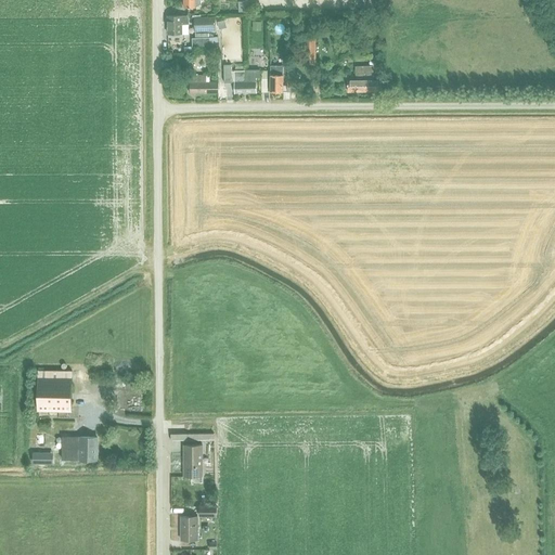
[(239,2),(240,11),(249,11),(249,1),(239,2)]
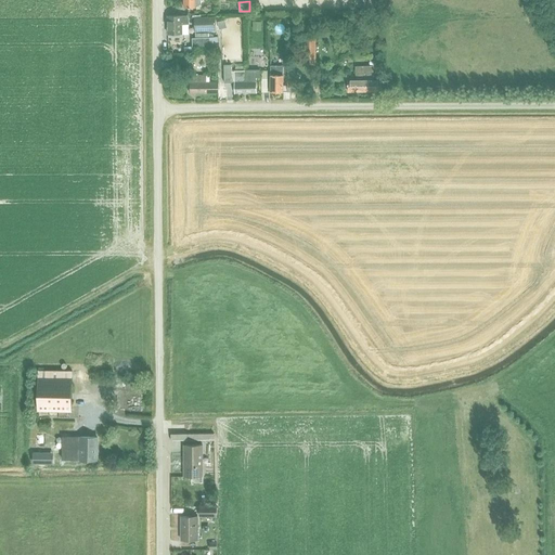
[(188,34),(188,23),(188,15),(168,16),(168,34),(182,34),(188,34)]
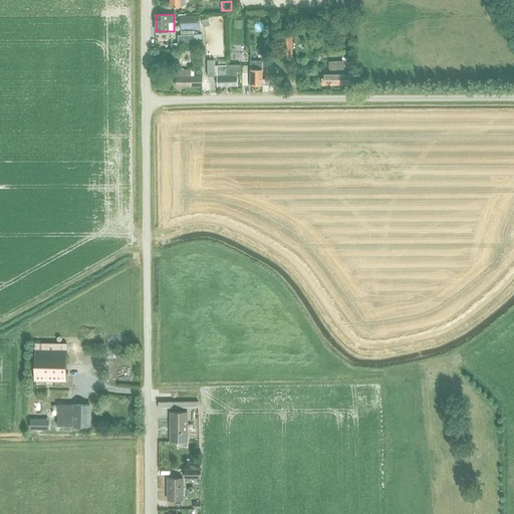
[(198,16),(180,16),(180,28),(198,28),(198,16)]
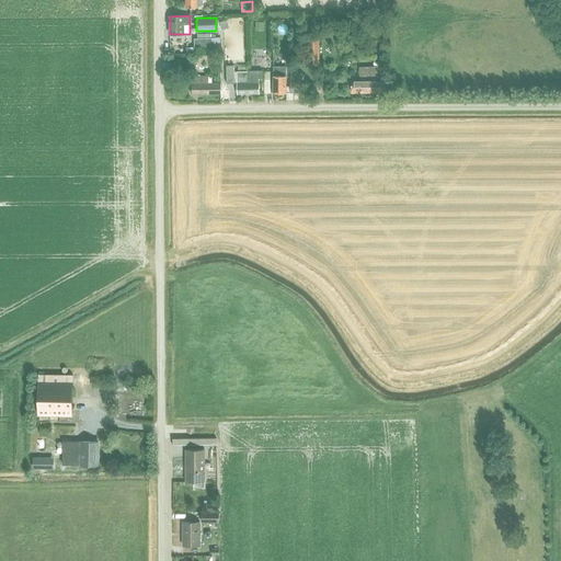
[(242,32),(228,33),(228,44),(236,44),(236,47),(242,47),(242,32)]
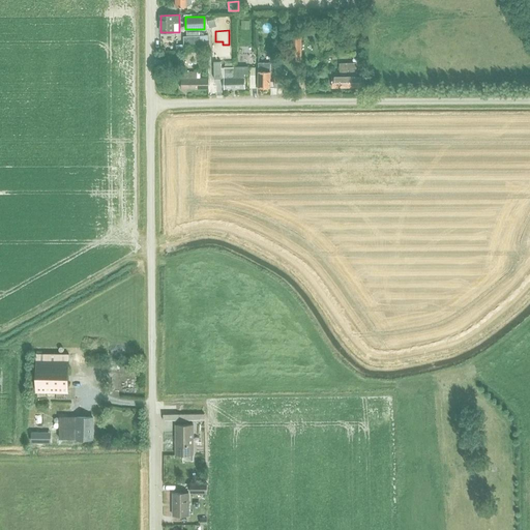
[(302,33),(292,33),(292,61),(302,61),(302,55),(302,33)]
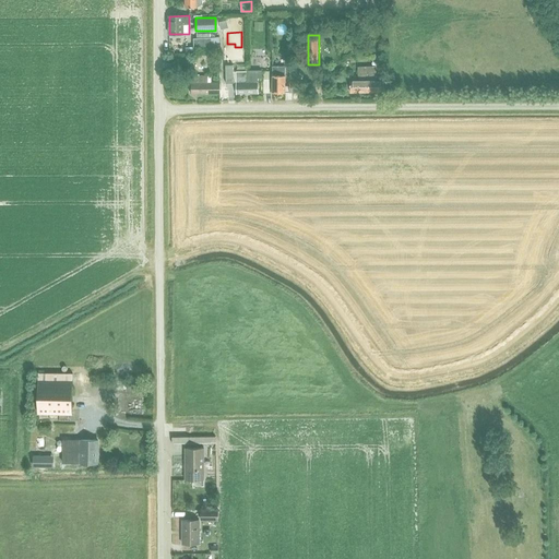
[(194,47),(212,46),(211,37),(193,38),(194,47)]
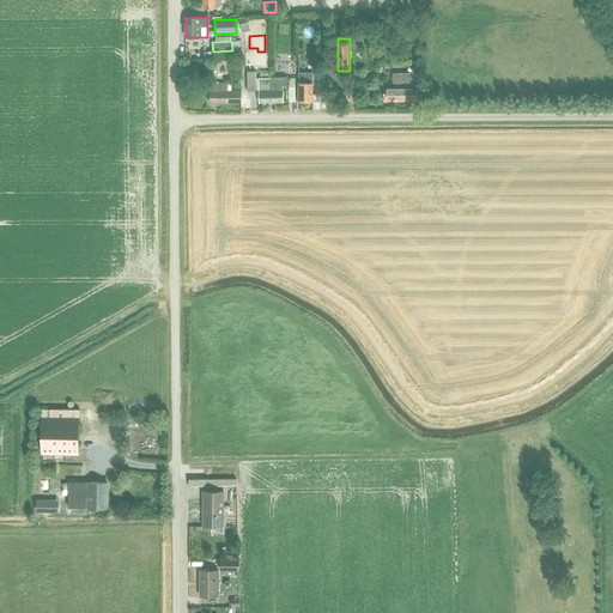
[(299,72),(298,101),(313,101),(313,72),(299,72)]
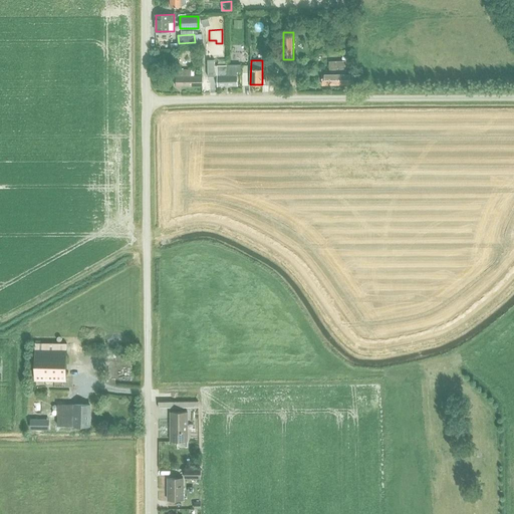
[(353,84),(353,74),(345,74),(345,64),(343,63),(343,60),(330,61),(330,74),(322,74),(322,85),(338,84),(353,84)]
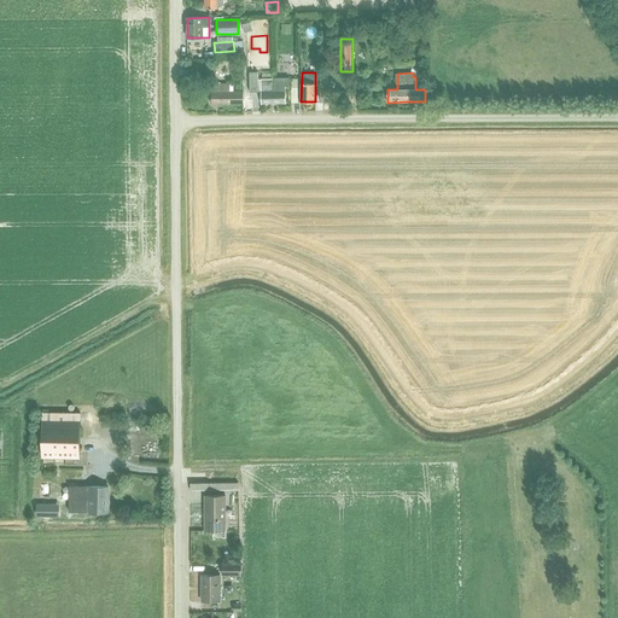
[(321,77),(320,89),(332,89),(333,79),(321,77)]
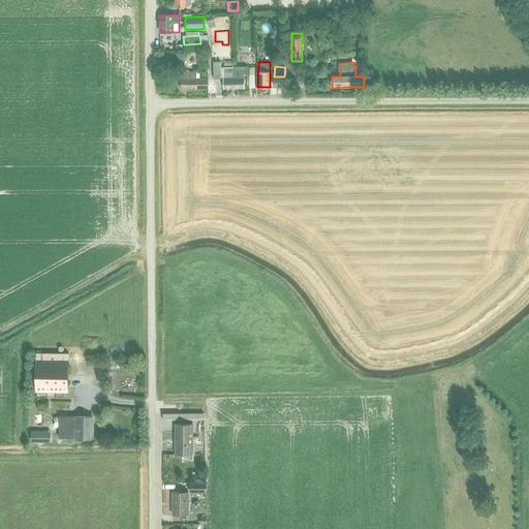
[(224,78),(223,78),(223,89),(245,88),(245,78),(244,78),(244,73),(247,73),(247,67),(232,68),(224,68),(224,78)]
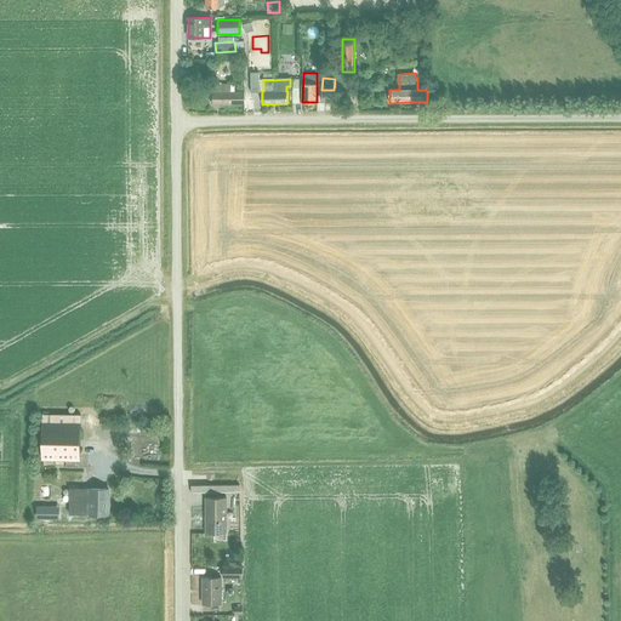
[(235,84),(212,84),(212,104),(245,104),(245,91),(235,91),(235,84)]
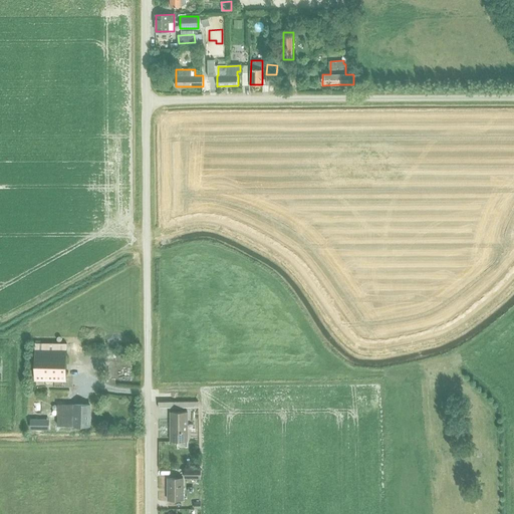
[(266,74),(266,84),(276,84),(276,74),(266,74)]
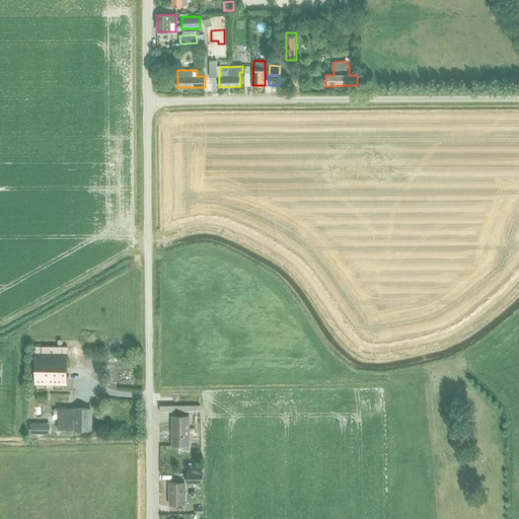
[(35,345),(35,353),(35,383),(67,384),(68,346),(35,345)]
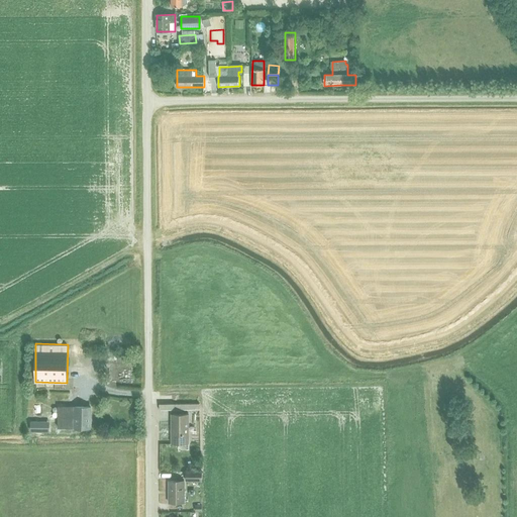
[(75,407),(59,407),(59,428),(75,428),(90,428),(91,407),(75,407)]
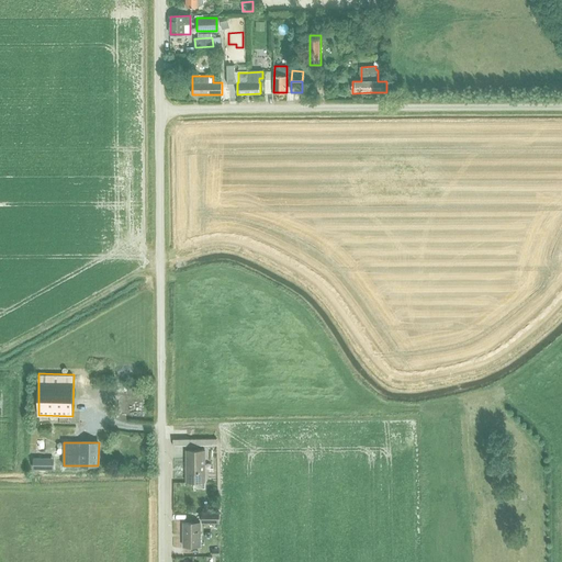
[(205,482),(205,450),(187,450),(187,482),(205,482)]
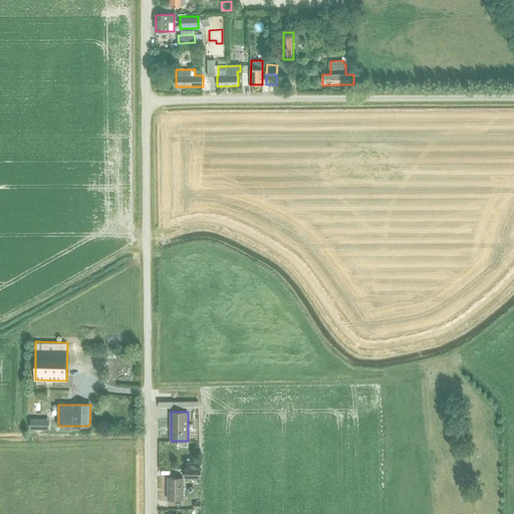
[(40,420),(31,420),(31,429),(40,429),(40,422),(40,420)]
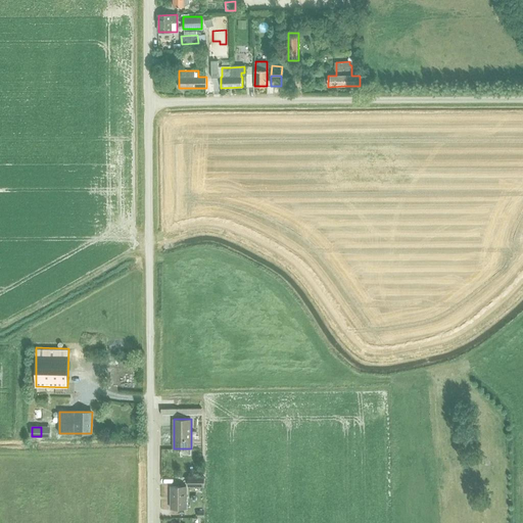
[(188,486),(204,486),(204,477),(188,477),(188,486)]
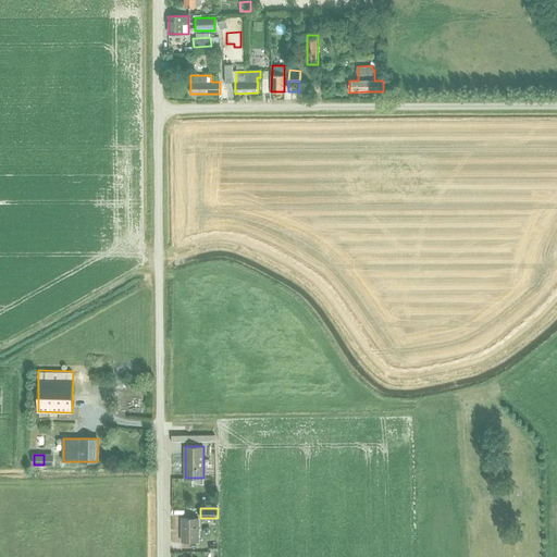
[(182,542),(198,542),(198,518),(182,518),(182,542)]
